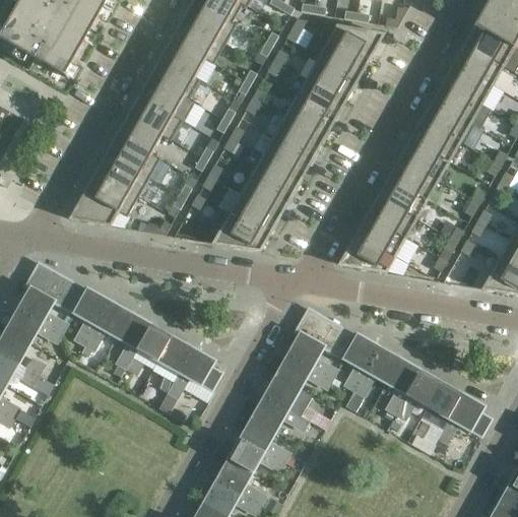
[(64,75),(107,0),(19,0),(0,35),(0,39),(28,55),(29,56),(35,59),(64,75)]
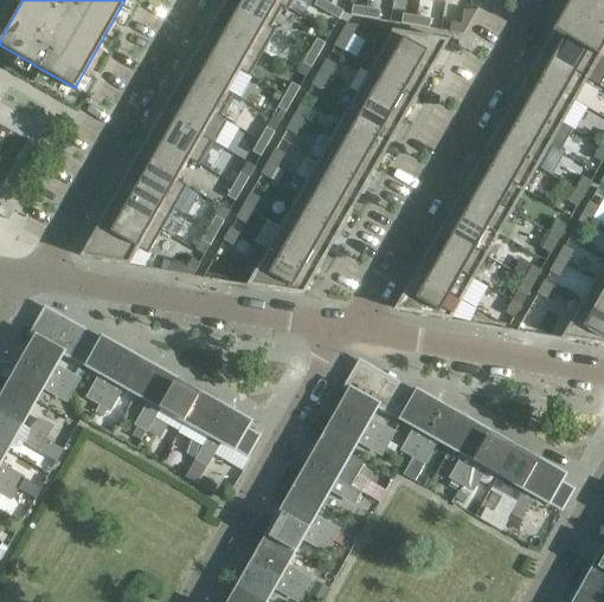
[(263,23),(224,0),(211,23),(261,50),(274,27),(264,21),(263,23)]
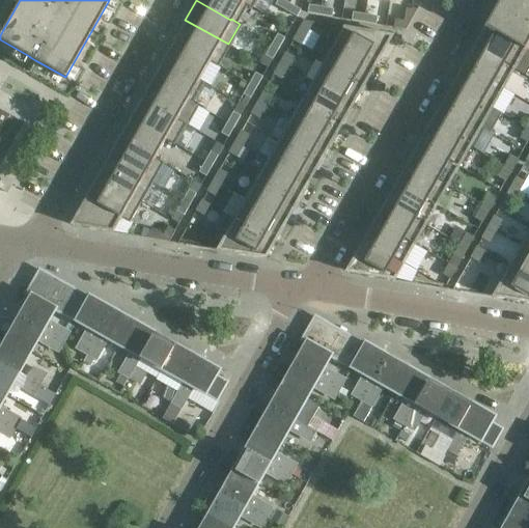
[(242,0),(196,0),(230,20),(231,19),(241,1),(242,0)]
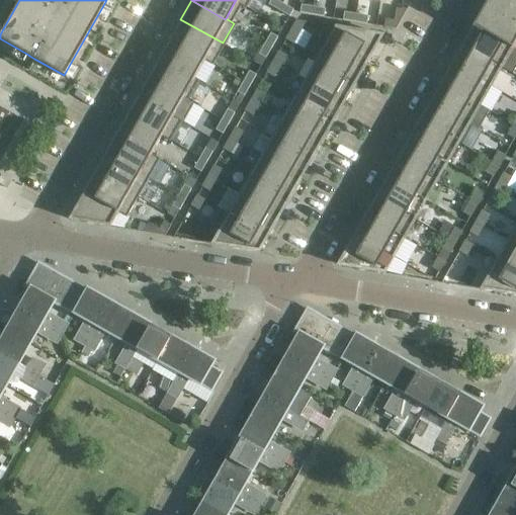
[(277,8),(281,1),(279,0),(267,0),(266,2),(277,8)]
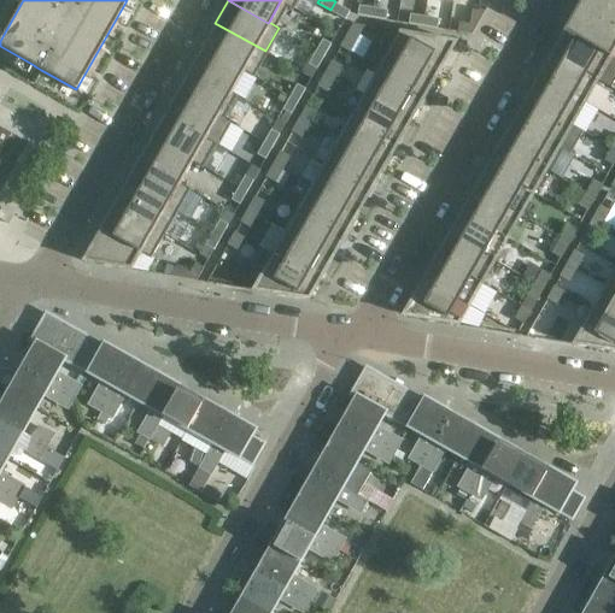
[(578,0),(563,28),(610,53),(614,43),(614,0),(578,0)]
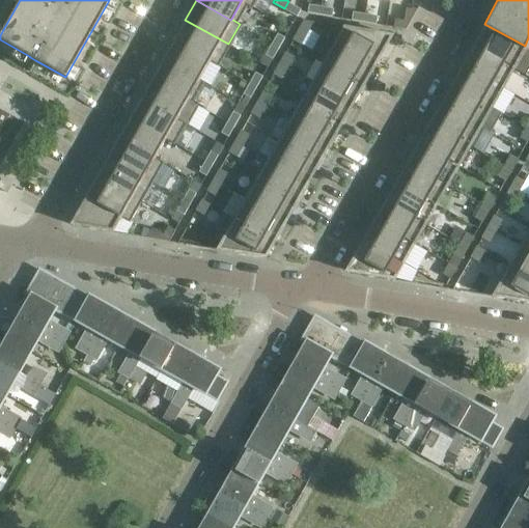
[(299,7),(288,1),(284,8),(295,15),(299,7)]
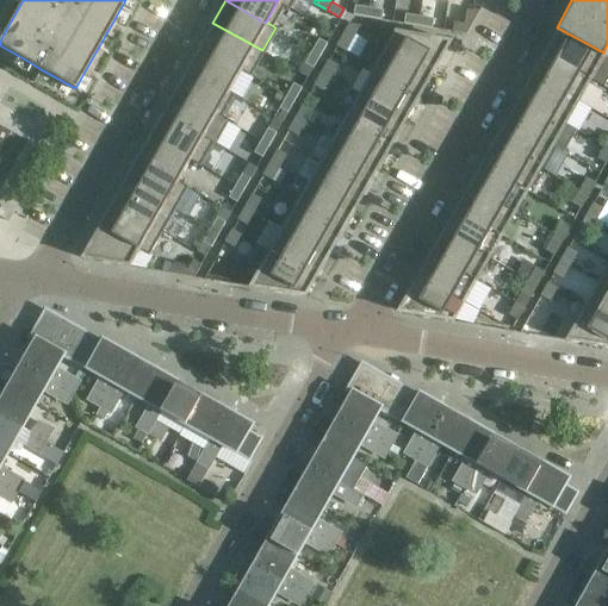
[(365,14),(367,5),(353,2),(351,12),(365,14)]
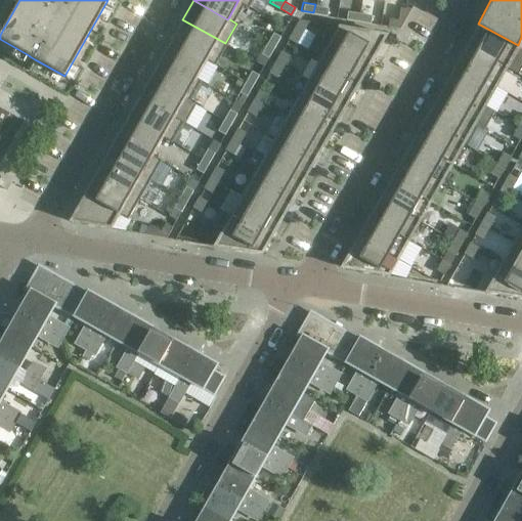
[(327,6),(315,4),(313,12),(325,14),(327,6)]
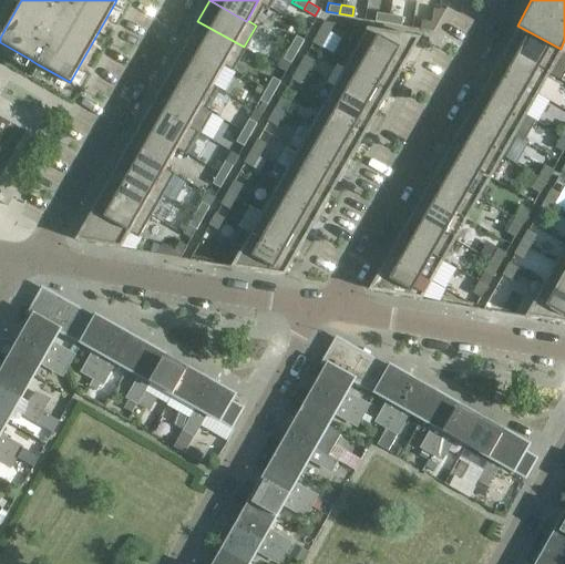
[(435,21),(443,8),(432,6),(429,20),(435,21)]
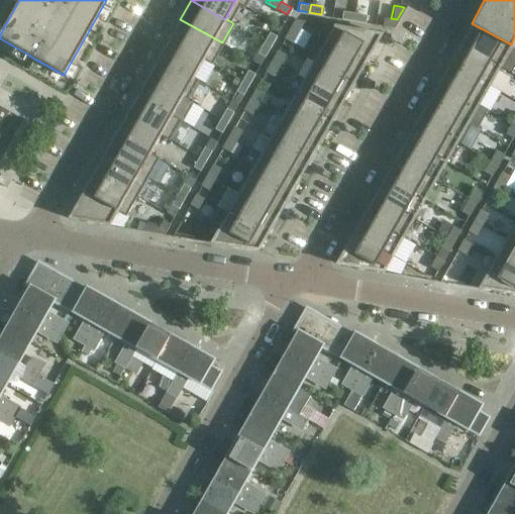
[(352,19),(353,11),(341,9),(340,17),(352,19)]
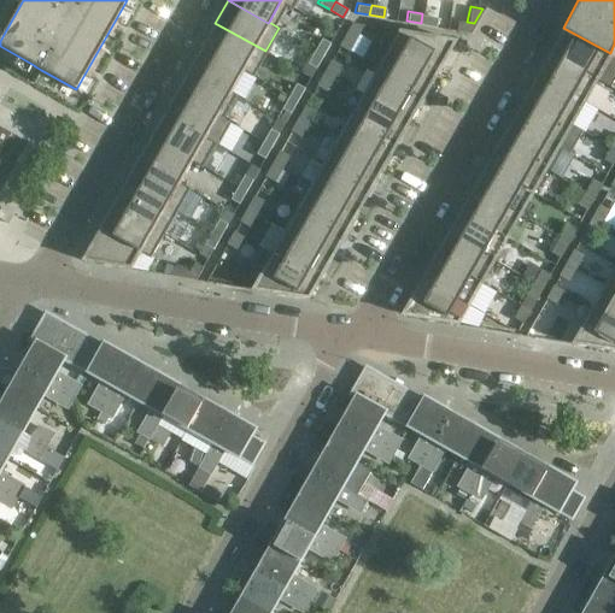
[(437,16),(422,13),(421,23),(435,25),(437,16)]
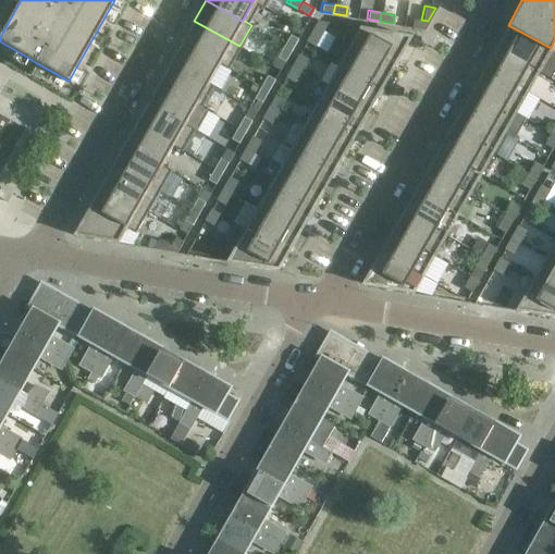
[(423,28),(428,21),(421,20),(412,17),(410,26),(423,28)]
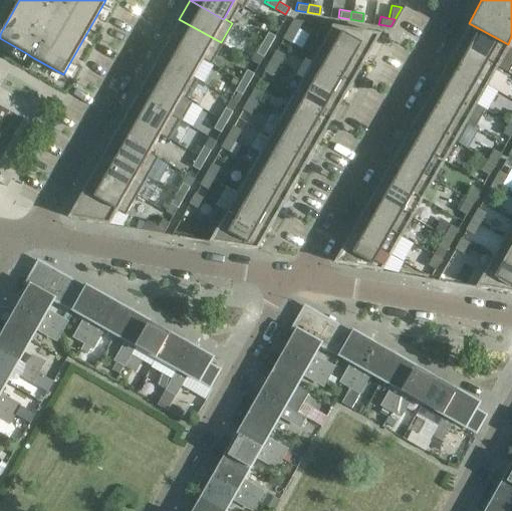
[(288,26),(295,30),(301,19),(293,17),(288,26)]
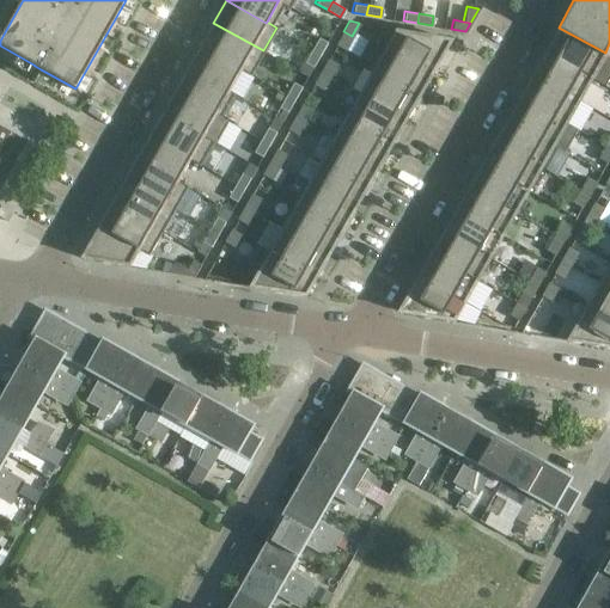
[(263,50),(213,23),(201,45),(241,67),(239,68),(250,74),(263,50)]
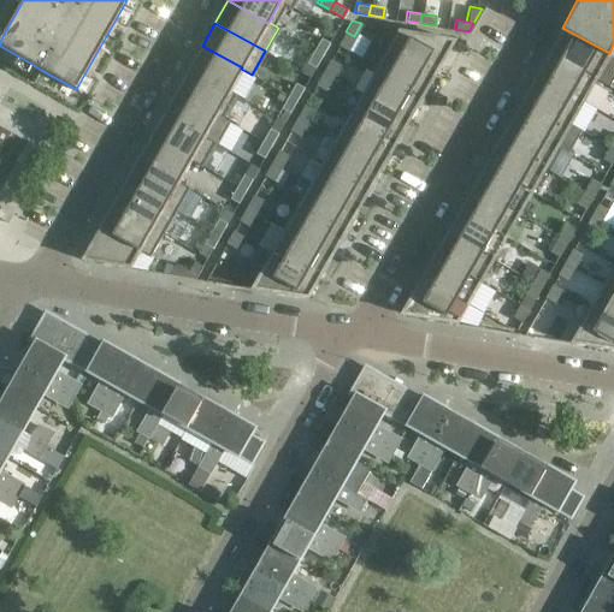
[(562,28),(549,51),(595,77),(609,53),(562,28)]
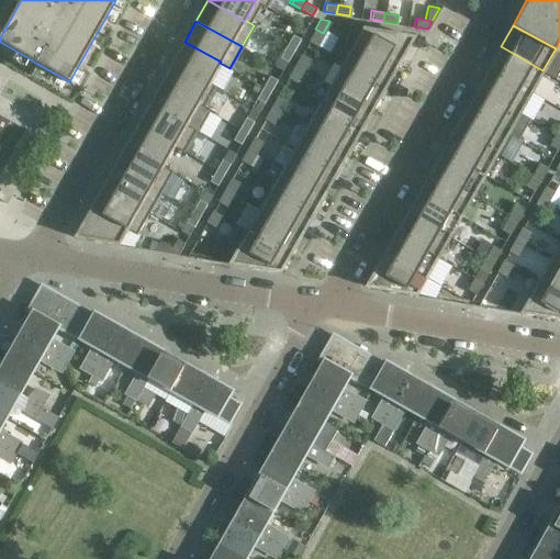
[(395,68),(414,35),(364,26),(354,44),(395,68)]
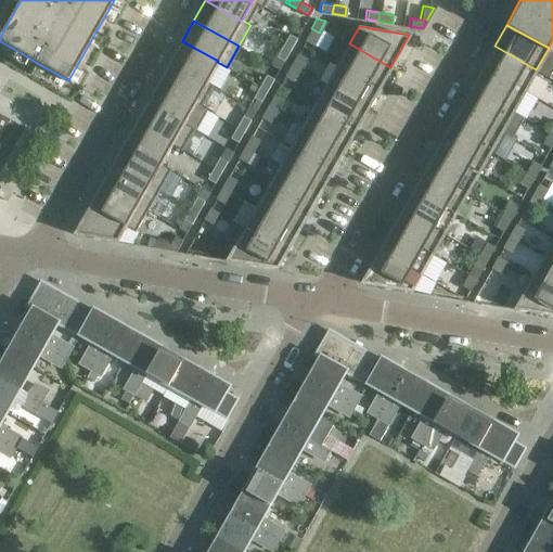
[(319,33),(311,28),(305,40),(312,45),(319,33)]
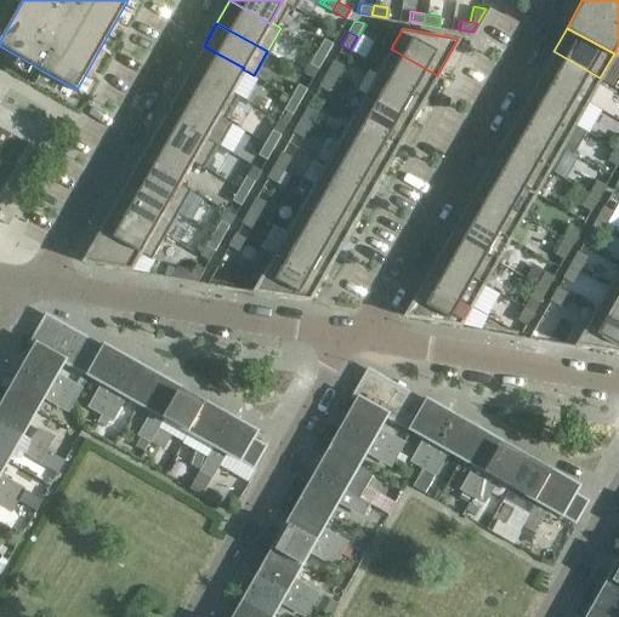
[(324,53),(331,41),(323,36),(316,49),(324,53)]
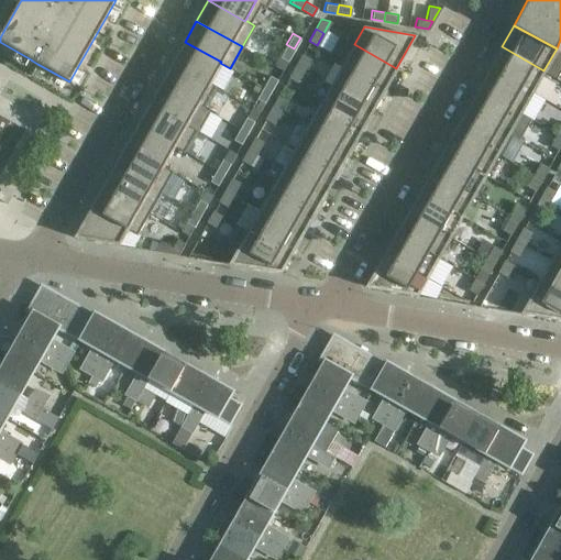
[(221,62),(185,42),(173,62),(209,83),(210,81),(220,63),(221,62)]
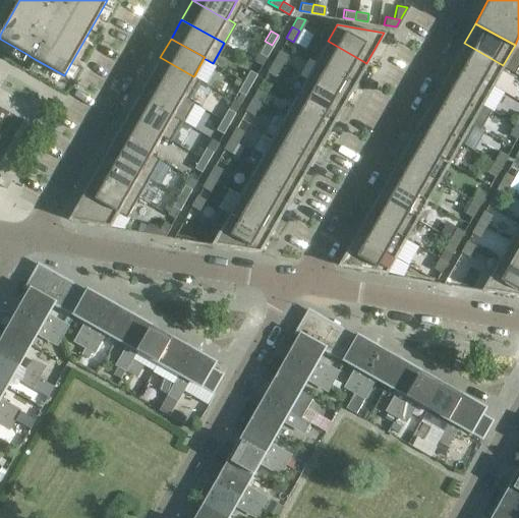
[(266,56),(272,45),(265,41),(258,52),(266,56)]
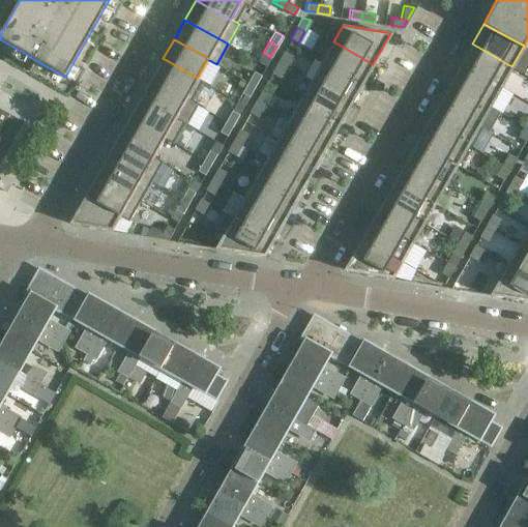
[(361,84),(373,64),(333,41),(322,61),(361,84)]
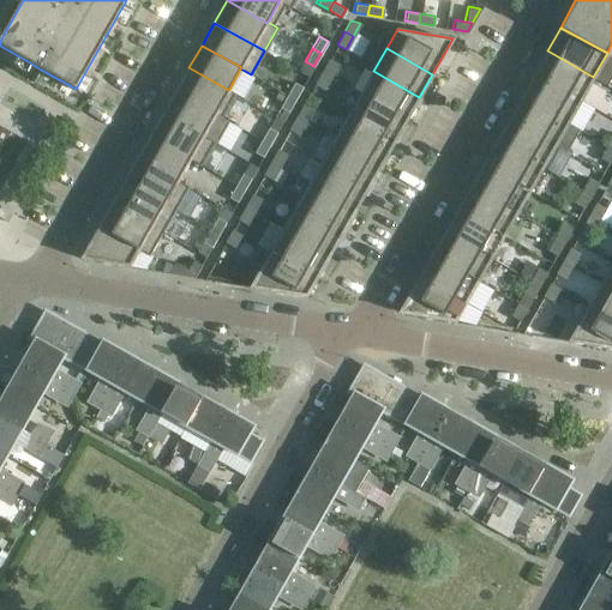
[(547,50),(535,73),(581,100),(593,77),(547,50)]
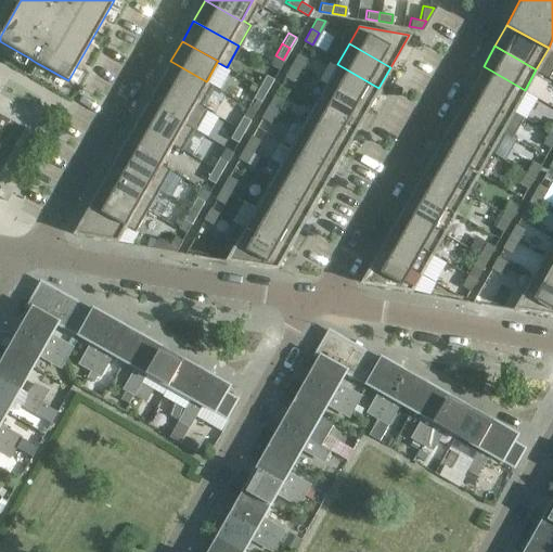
[(291,64),(298,68),(305,58),(297,53),(291,64)]
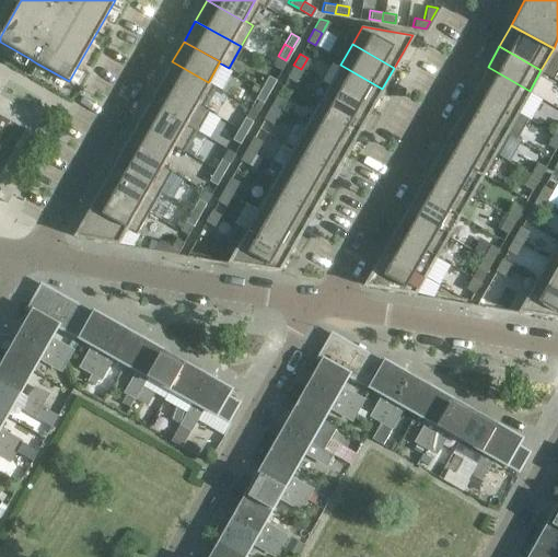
[(208,82),(172,61),(160,82),(197,103),(196,104),(200,106),(213,84),(209,81),(208,82)]
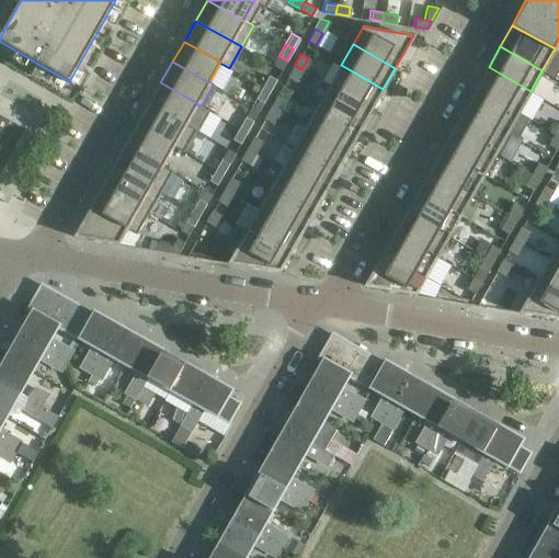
[(294,65),(287,76),(295,81),(301,69),(294,65)]
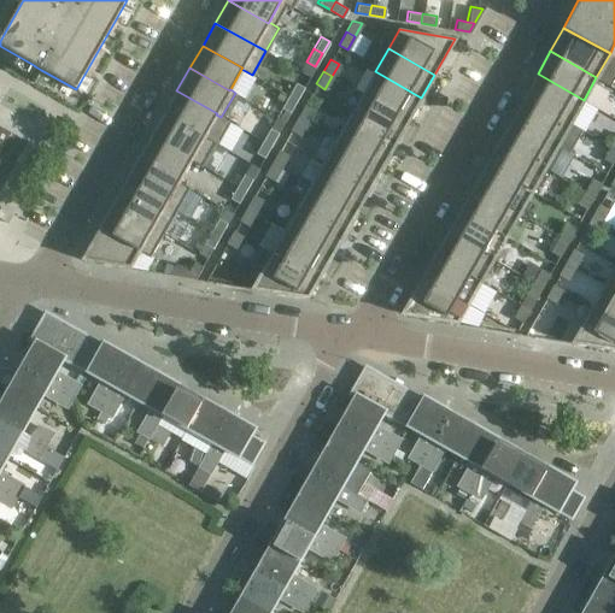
[(408,119),(421,98),(375,71),(362,93),(408,119)]
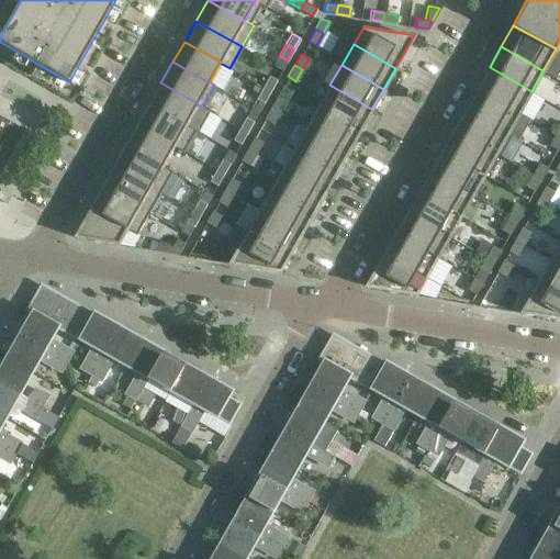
[(490,67),(478,88),(519,111),(532,91),(490,67)]
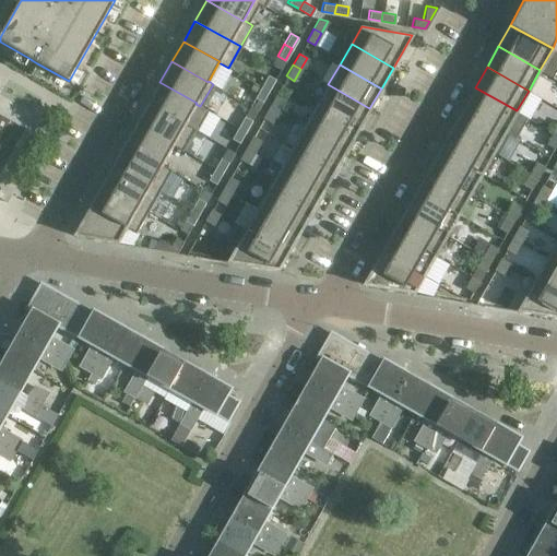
[(225,81),(247,86),(250,74),(227,70),(225,81)]
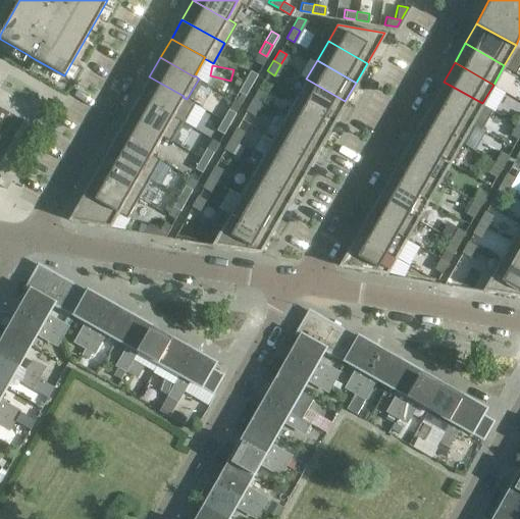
[(250,84),(256,72),(249,68),(243,80),(250,84)]
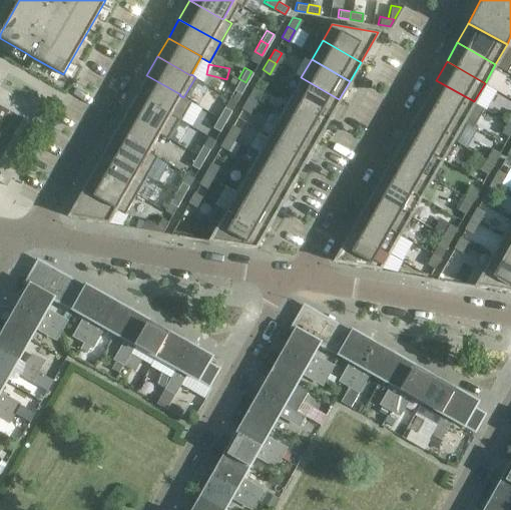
[(180,94),(146,75),(136,94),(169,113),(169,112),(179,95),(180,94)]
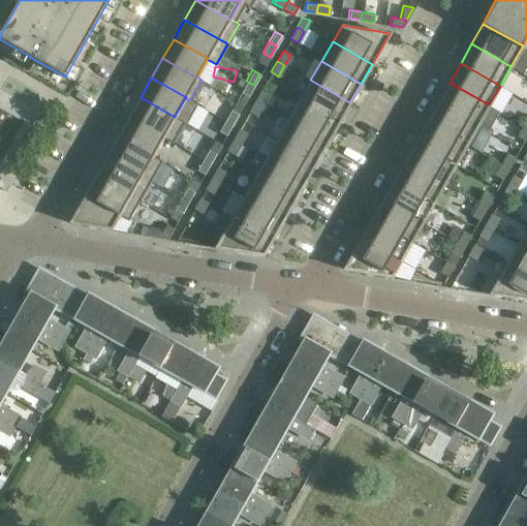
[(339,122),(349,102),(310,80),(300,99),(339,122)]
